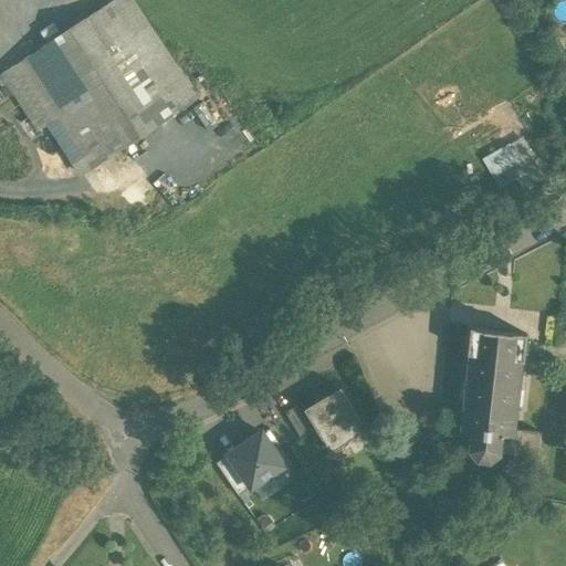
[(130,0),(113,0),(3,73),(40,128),(49,123),(83,175),(197,100),(130,0)]
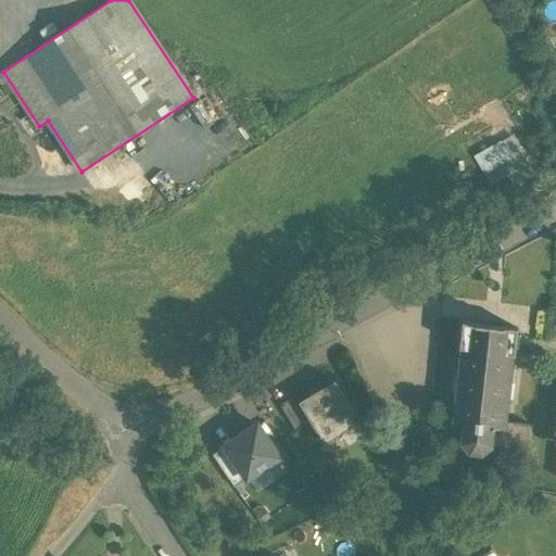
[(535,177),(510,136),(475,156),(490,182),(509,172),(518,187),(535,177)]
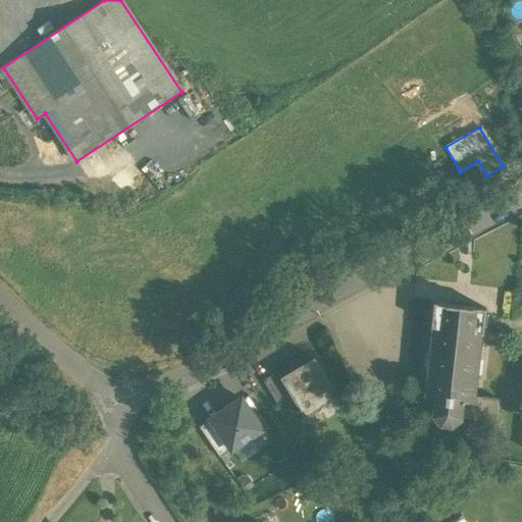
[(487,309),(435,302),(432,326),(434,326),(431,353),(428,353),(427,366),(429,367),(426,396),(437,398),(435,415),(444,424),(454,425),(464,417),(466,399),(475,401),(475,396),(478,373),(482,373),(483,360),(480,359),(483,332),(484,332),(487,309)]
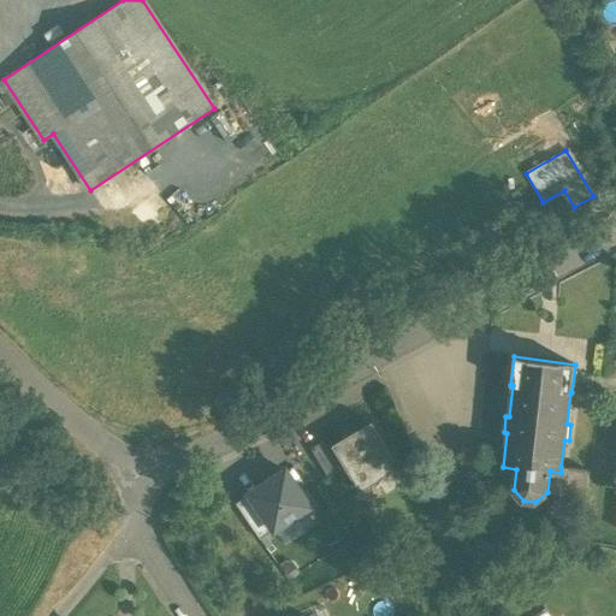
[(371,422),(331,446),(360,493),(381,480),(381,479),(397,469),(397,471),(398,469),(371,422)]
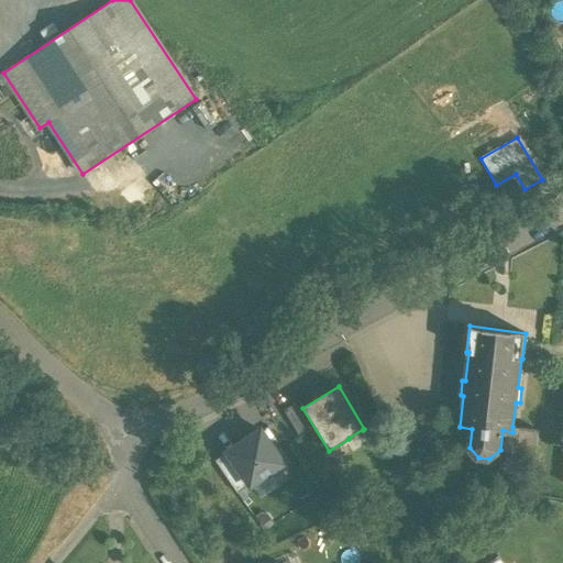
[(310,431),(294,405),(283,411),(299,438),(310,431)]
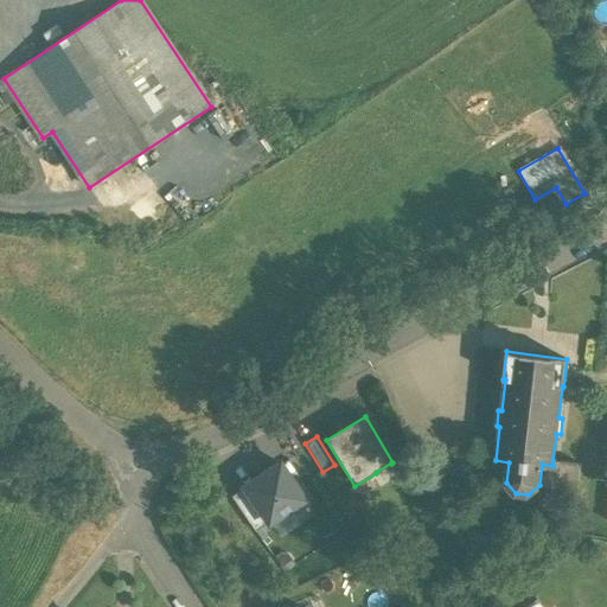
[(581,464),(553,460),(553,466),(542,464),(540,485),(547,485),(554,486),(553,493),(561,494),(577,497),(581,464)]
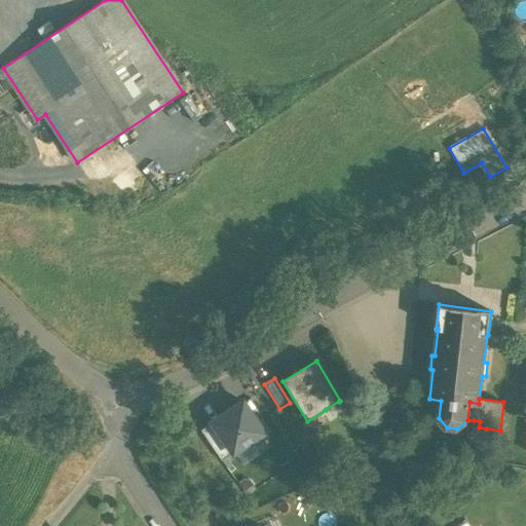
[(235,454),(264,435),(243,404),(215,423),(235,454)]
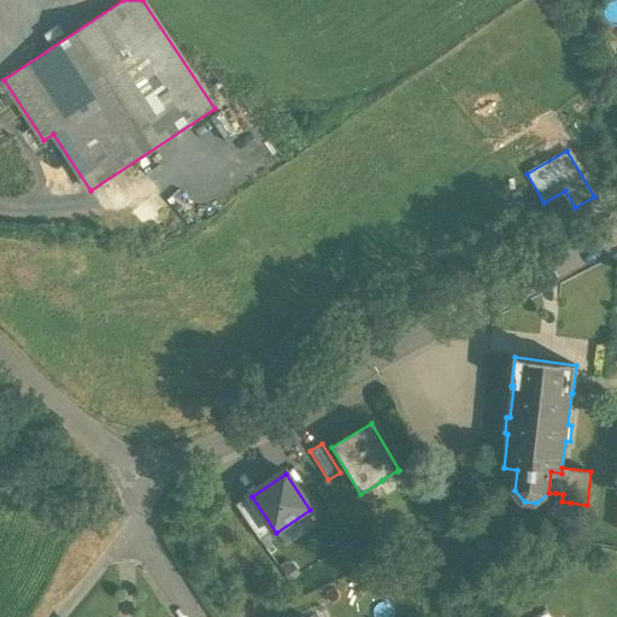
[(563,494),(556,493),(552,527),(566,528),(570,503),(562,501),(563,494)]
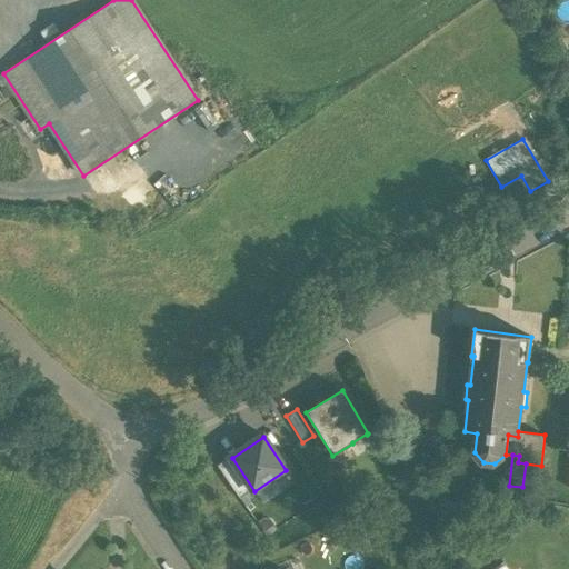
[(240,501),(255,491),(232,458),(218,468),(240,501)]
